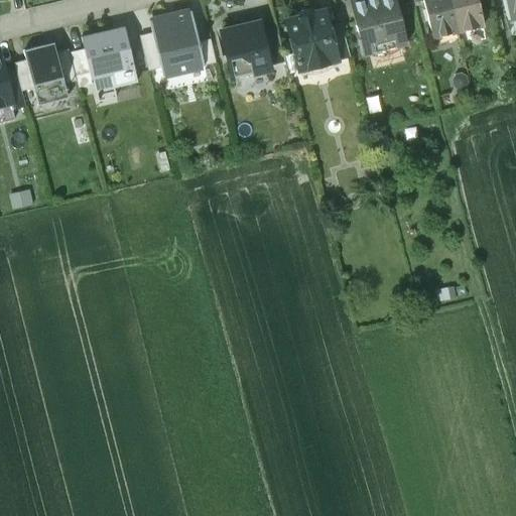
[(394,0),(356,0),(349,2),(363,55),(406,44),(394,0)]
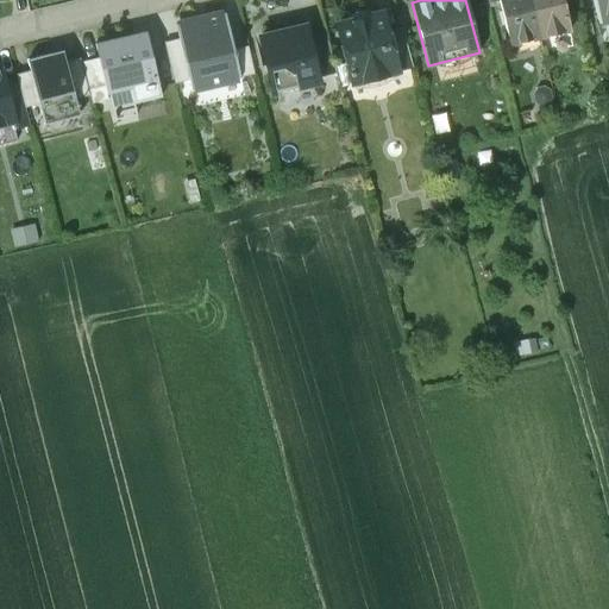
[(498,0),(509,44),(539,37),(529,0),(498,0)]
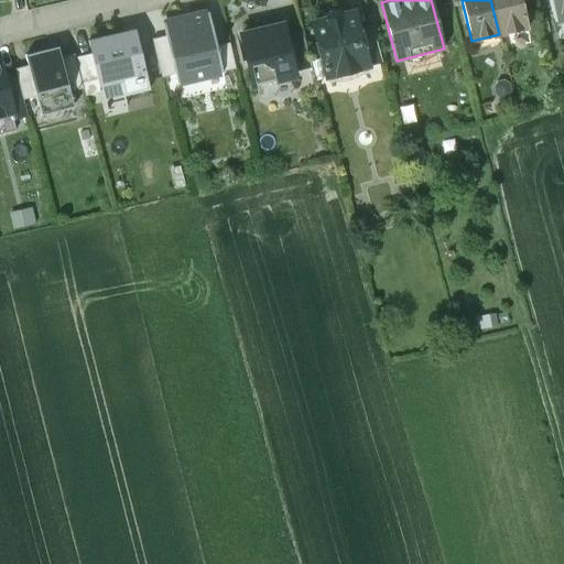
[(490,0),(499,34),(500,34),(513,31),(514,31),(528,28),(520,0),(490,0)]
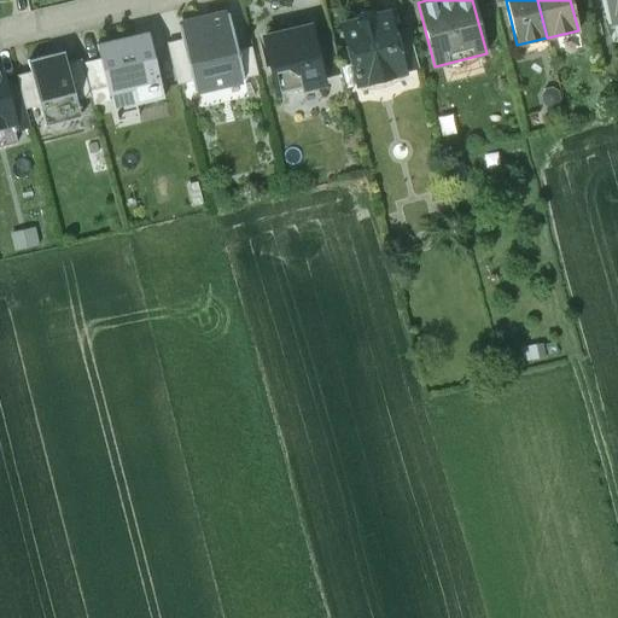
[(617,0),(601,0),(607,24),(617,21),(617,0)]
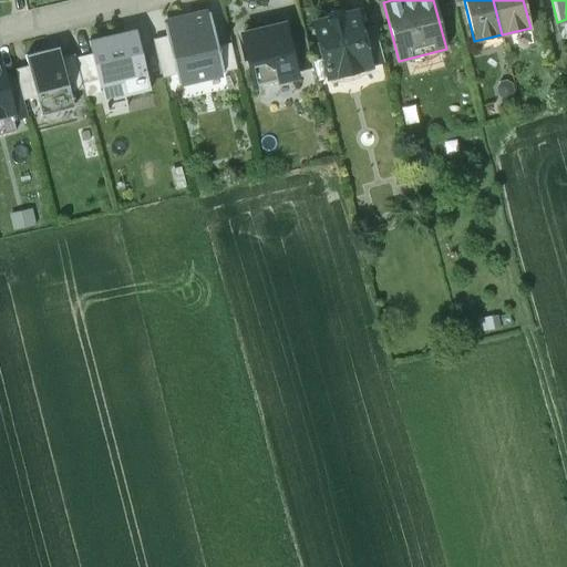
[(209,12),(191,17),(192,19),(184,21),(183,18),(164,22),(166,35),(175,74),(177,83),(224,72),(217,45),(209,12)]
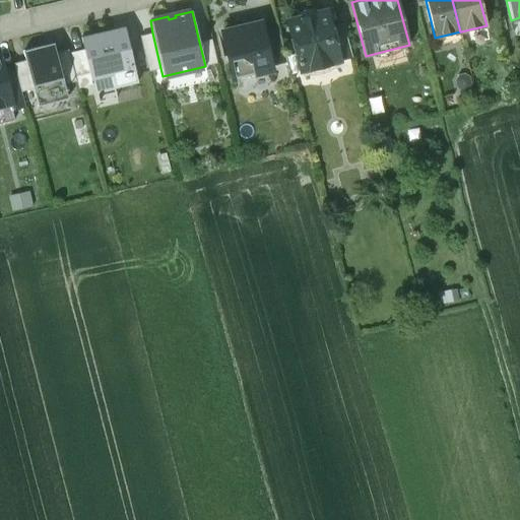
[(306,16),(290,20),(288,23),(297,54),(302,70),(338,61),(335,48),(325,43),(322,28),(323,27),(324,18),(323,11),(314,14),(314,16),(309,17),(306,16)]
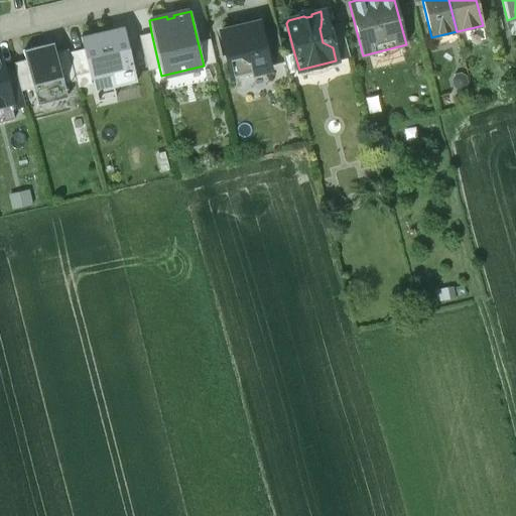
[(258,22),(220,31),(232,79),(270,70),(269,65),(261,31),(258,22)]
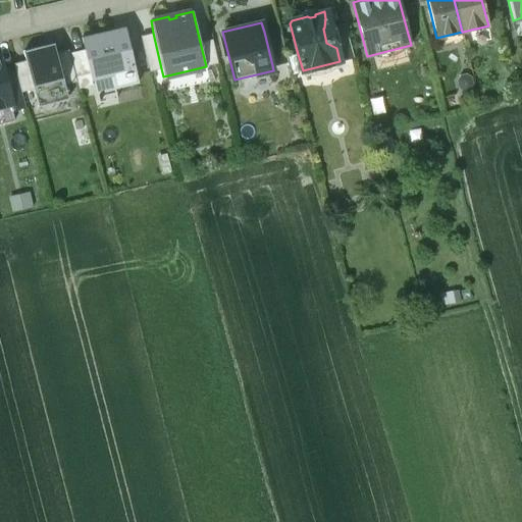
[(324,28),(323,29),(326,43),(336,48),(340,61),(354,57),(345,22),(324,28)]
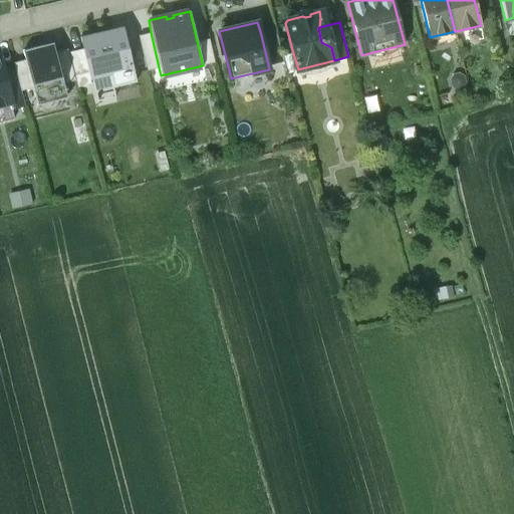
[(81,37),(93,90),(137,80),(124,27),(81,37)]
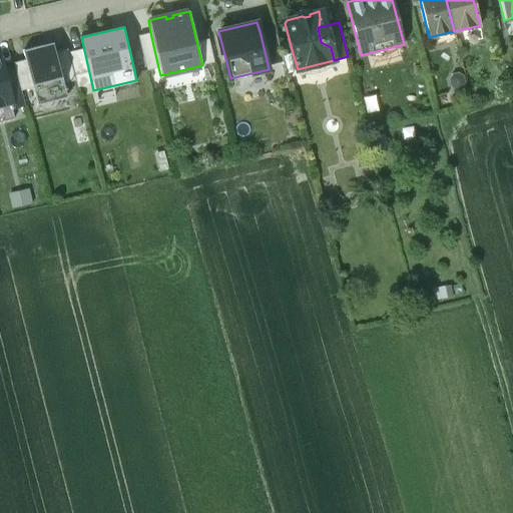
[(274,28),(260,31),(268,64),(283,61),(282,56),(274,28)]
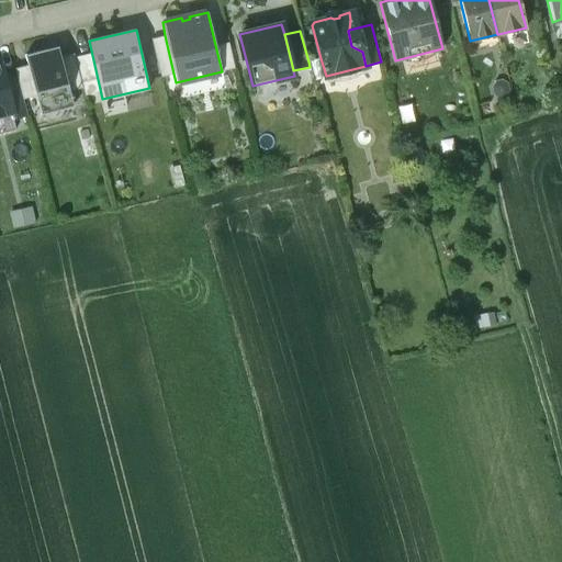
[(165,35),(152,38),(161,77),(173,74),(165,35)]
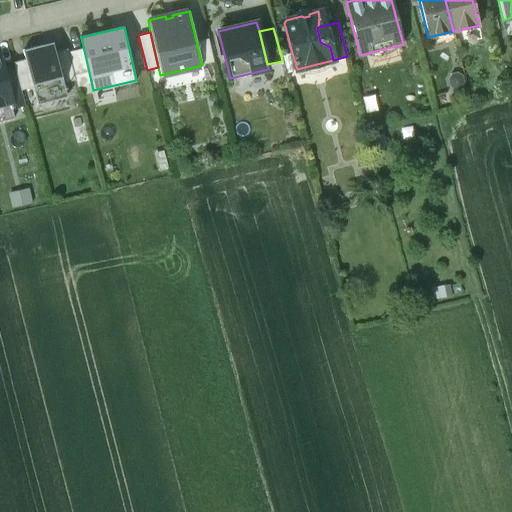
[(208,39),(196,41),(202,65),(213,62),(208,39)]
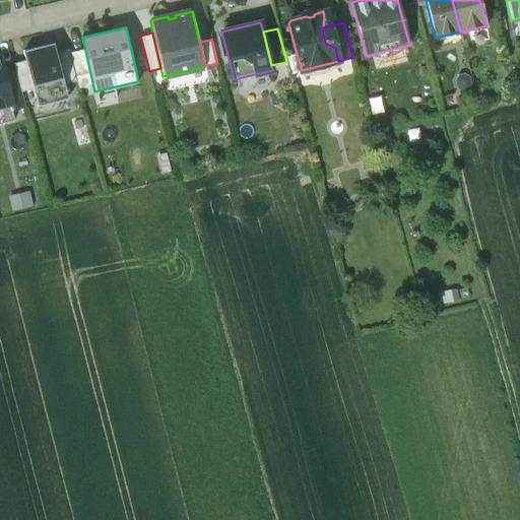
[(56,53),(40,57),(38,47),(22,51),(25,60),(33,88),(35,98),(48,93),(50,103),(68,99),(65,84),(56,53)]
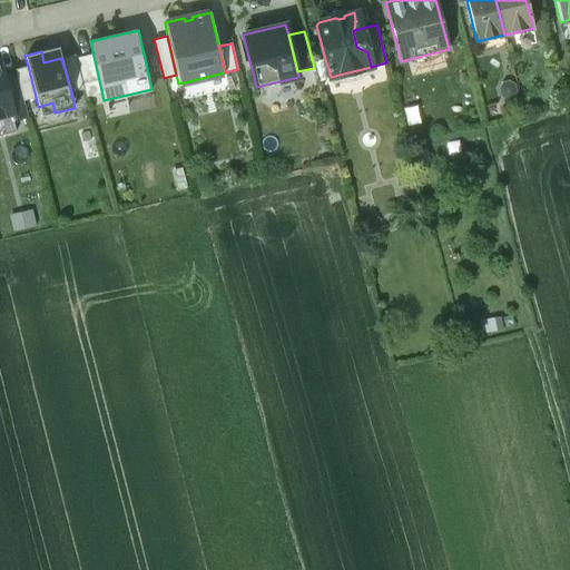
[(75,55),(61,58),(71,92),(84,89),(75,55)]
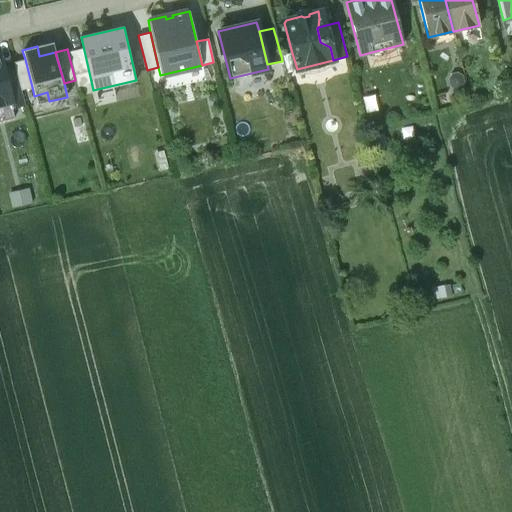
[(292,53),(286,55),(290,71),(297,69),(292,53)]
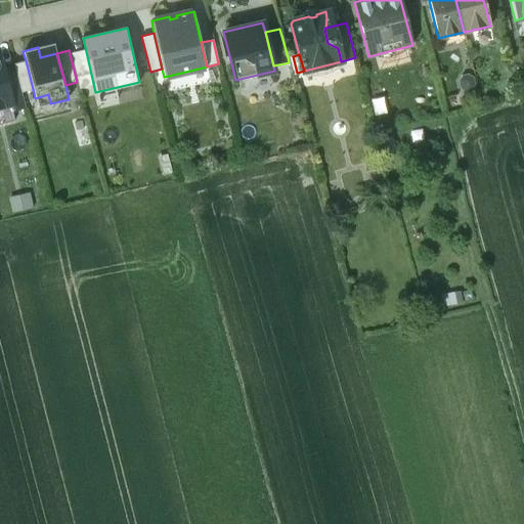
[(293,56),(288,57),(289,62),(292,74),(297,73),(293,56)]
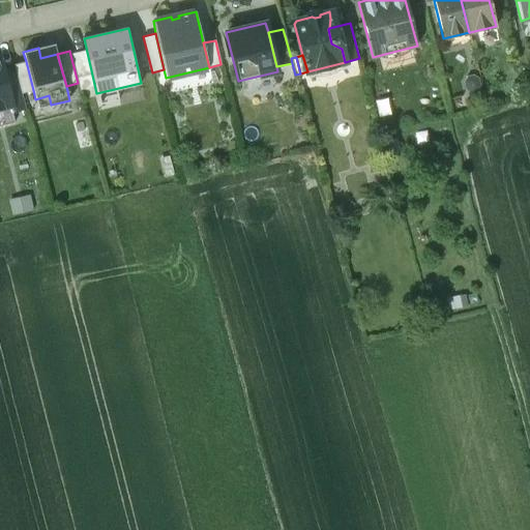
[(0,108),(10,106),(11,106),(5,79),(0,62),(0,61),(0,108)]
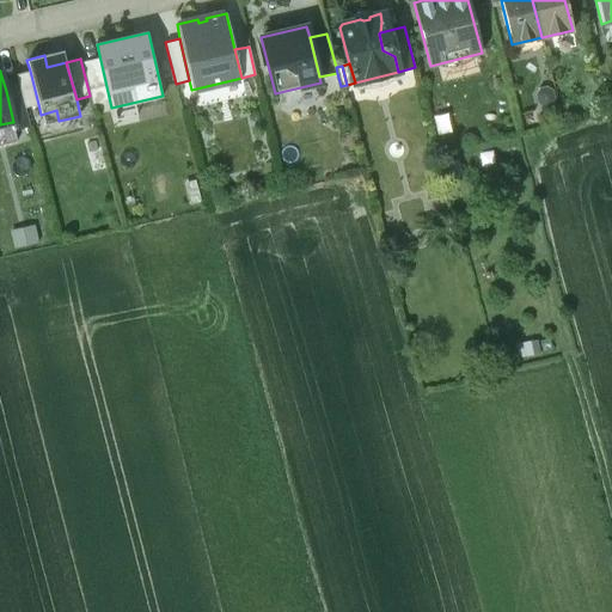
[(30,71),(16,74),(19,87),(25,108),(38,104),(30,71)]
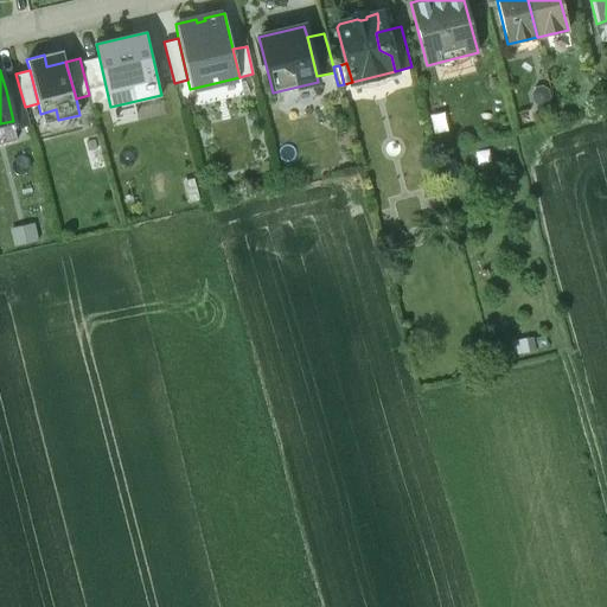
[(25,107),(19,87),(6,90),(13,121),(12,121),(14,129),(30,125),(25,107)]
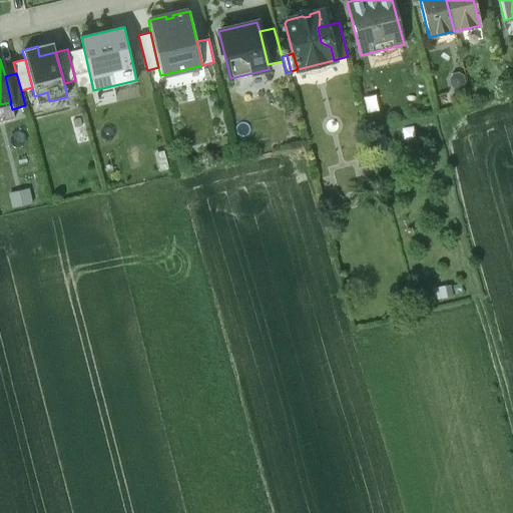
All buildings are outlined.
